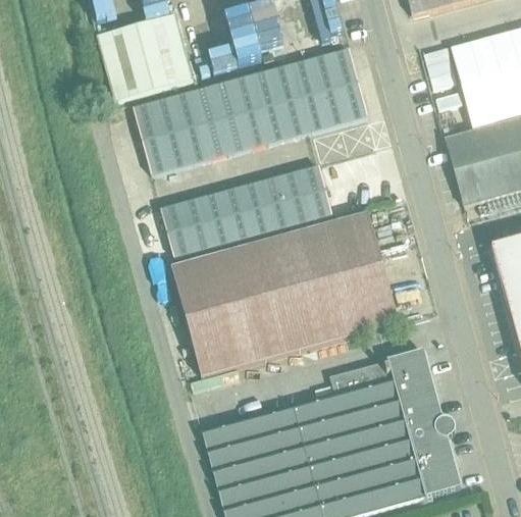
[(408,0),(412,14),(462,0),(408,0)]
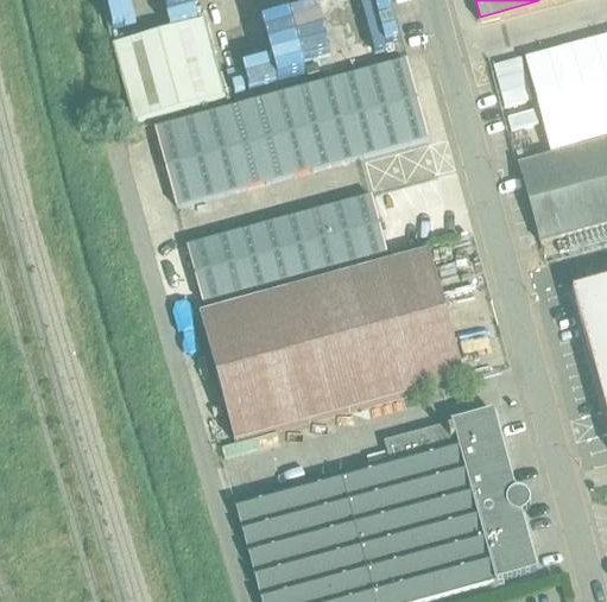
[(204,19),(114,44),(133,120),(226,96),(204,19)]
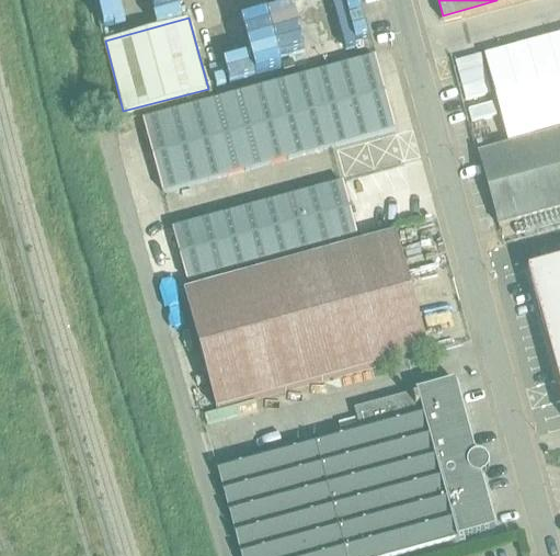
[(481,45),(461,52),(476,101),(495,95),(481,45)]
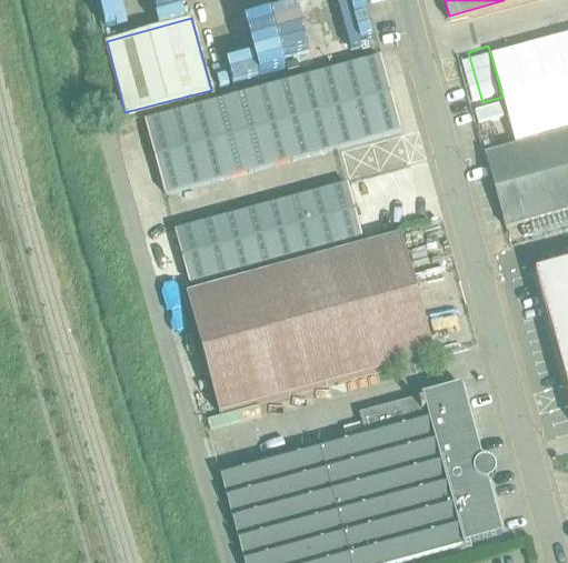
[(143,118),(163,190),(399,126),(379,52),(143,118)]
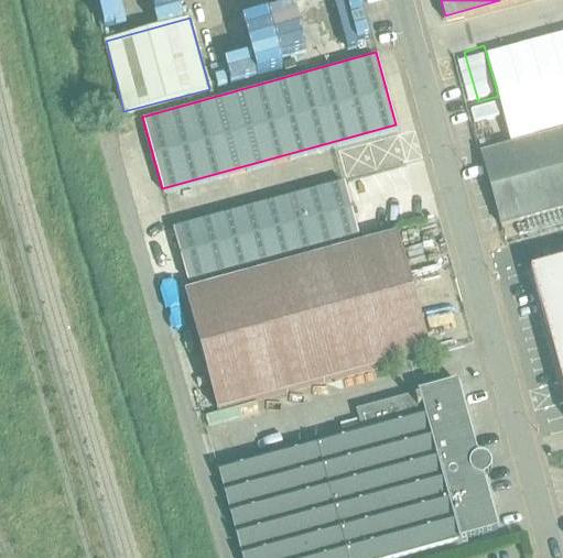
[(562,128),(483,150),(501,221),(562,204),(562,128)]
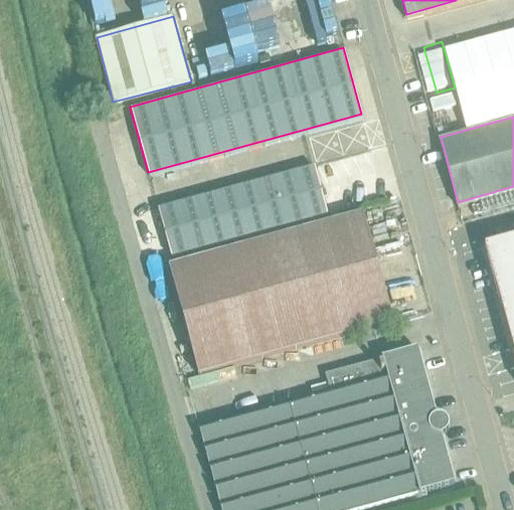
[(157,206),(170,253),(327,210),(314,163),(157,206)]
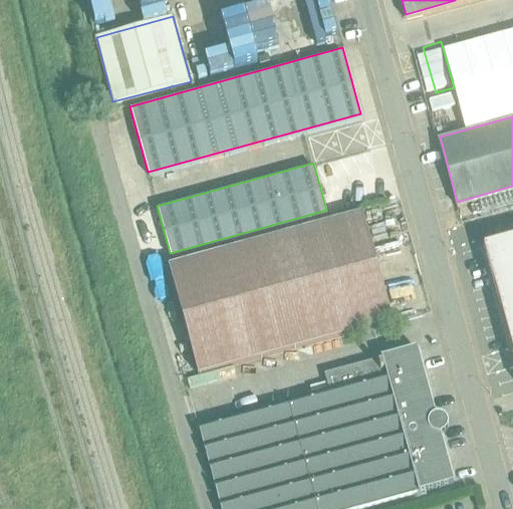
[(391,316),(373,253),(361,209),(168,262),(198,368),(391,316)]
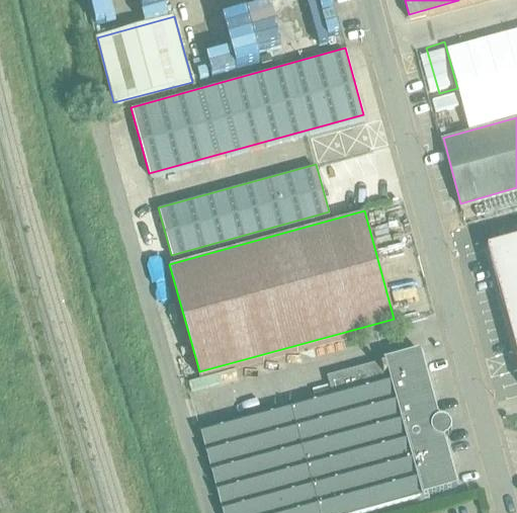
[(516,237),(489,246),(516,349),(516,237)]
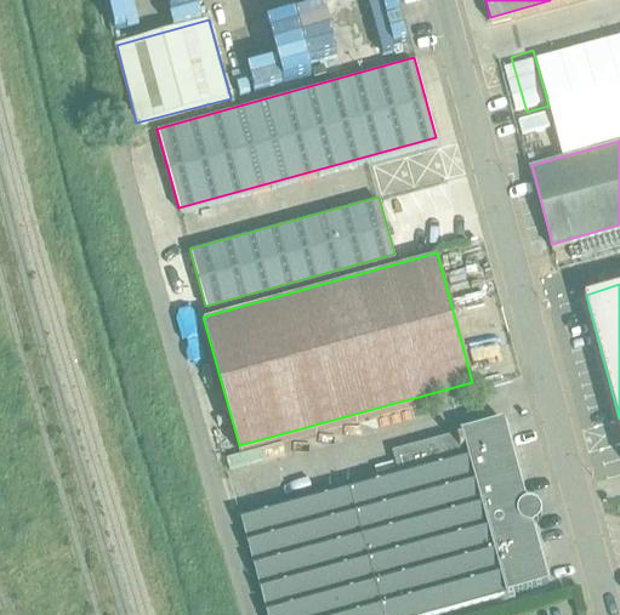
[(483,352),(506,349),(504,339),(482,342),(483,352)]
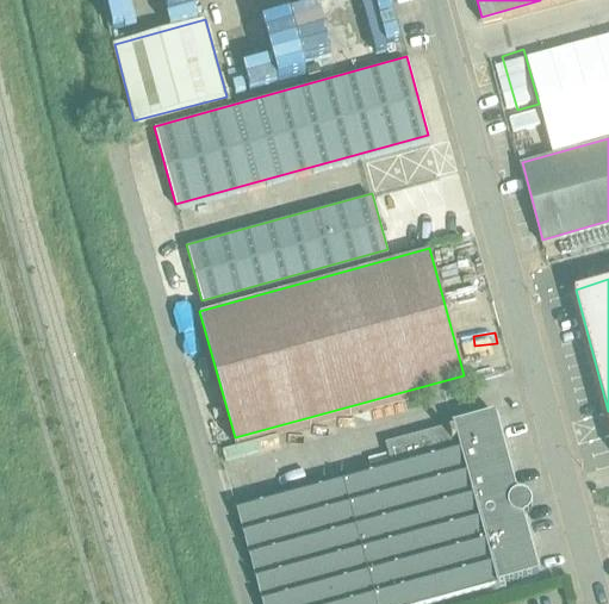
[(496,411),(495,411),(454,422),(387,440),(393,460),(236,503),(263,603),(415,603),(497,581),(497,583),(539,572),(539,571),(540,571),(540,570),(540,568),(497,412),(497,411),(496,411)]
